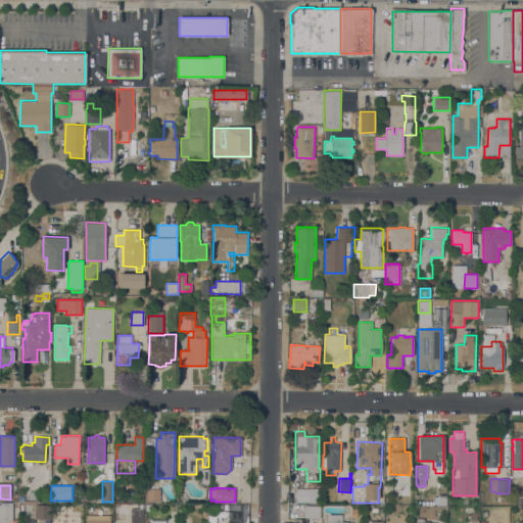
[(295,502),(296,488),(308,488),(308,487),(319,488),(319,503),(295,502)]
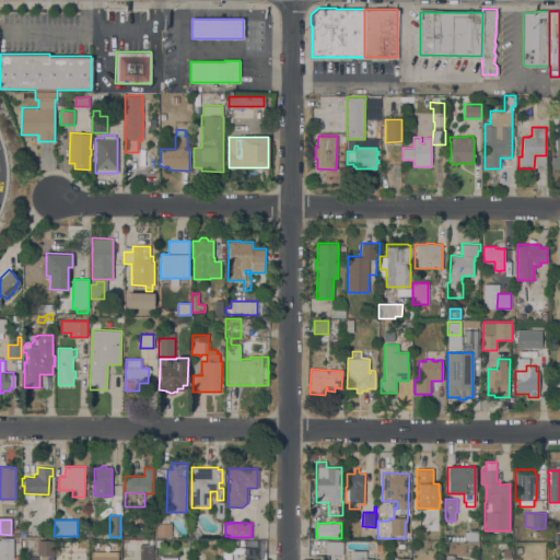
[(155,523),(171,523),(171,537),(155,537),(155,523)]
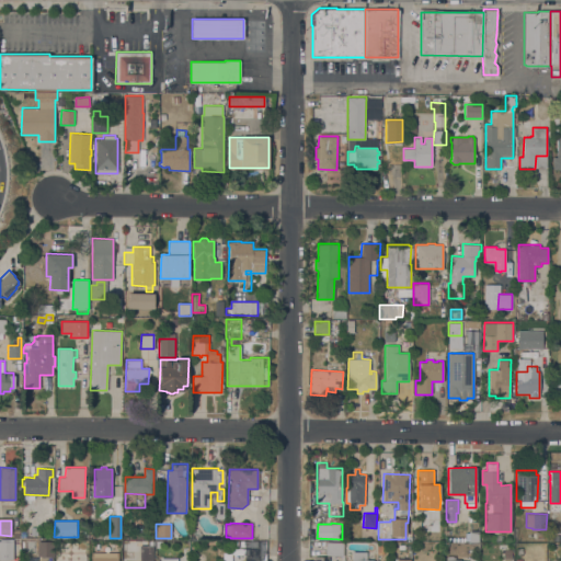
[(454,537),(465,537),(465,541),(446,540),(446,537),(448,537),(448,530),(454,531),(454,537)]
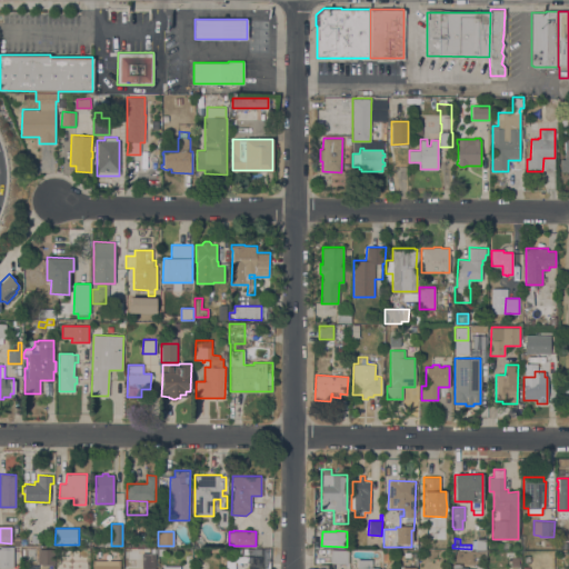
[(476,550),(476,548),(471,548),(471,540),(476,540),(476,538),(486,538),(486,550),(476,550)]
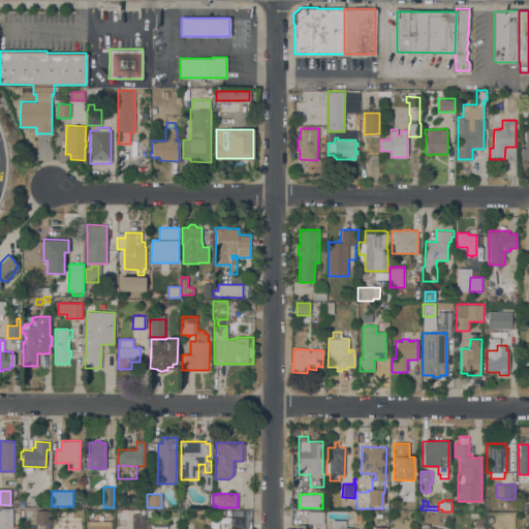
[(11,528),(0,528),(0,508),(8,508),(8,510),(12,510),(11,528)]
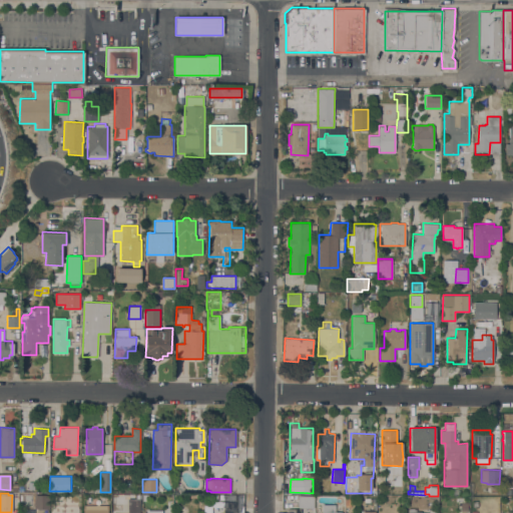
[(139,512),(127,512),(128,498),(135,498),(135,494),(141,494),(141,499),(140,498),(139,512)]
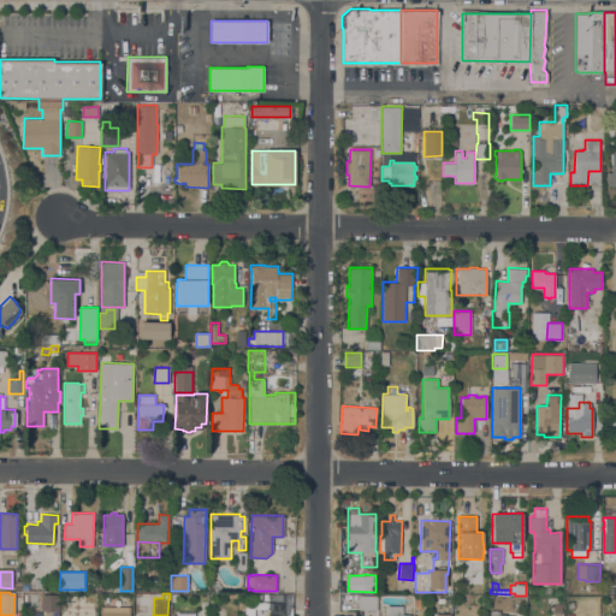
[(59,594),(59,610),(41,610),(41,594),(59,594)]
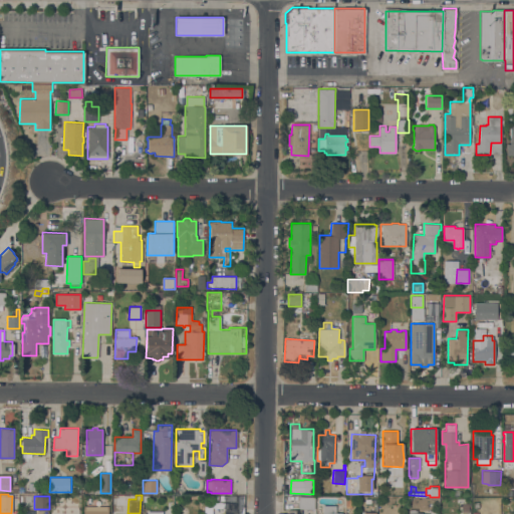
[(298,508),(299,496),(314,497),(314,509),(298,508)]
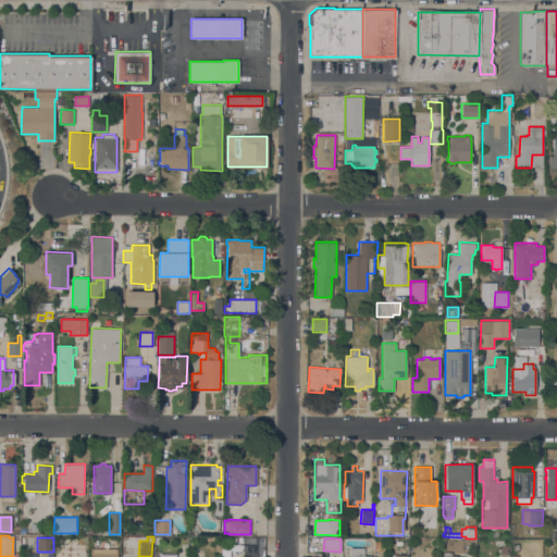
[(385,541),(385,551),(375,551),(375,541),(385,541)]
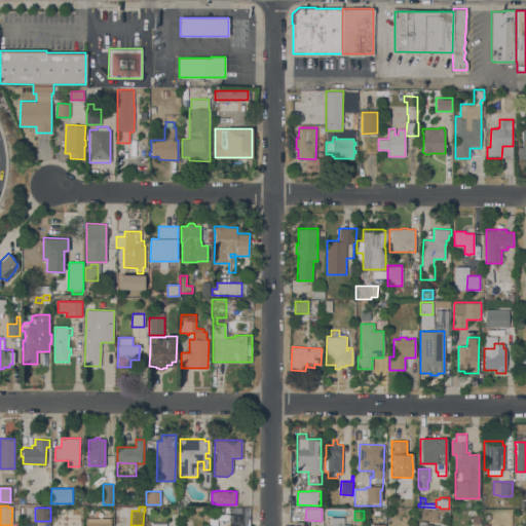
[(479,525),(472,525),(473,516),(480,516),(479,525)]
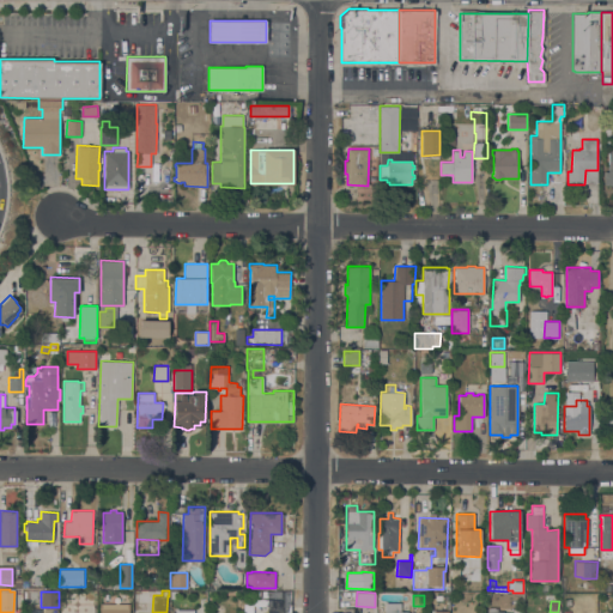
[(384,612),(384,602),(401,602),(401,611),(410,612),(384,612)]
